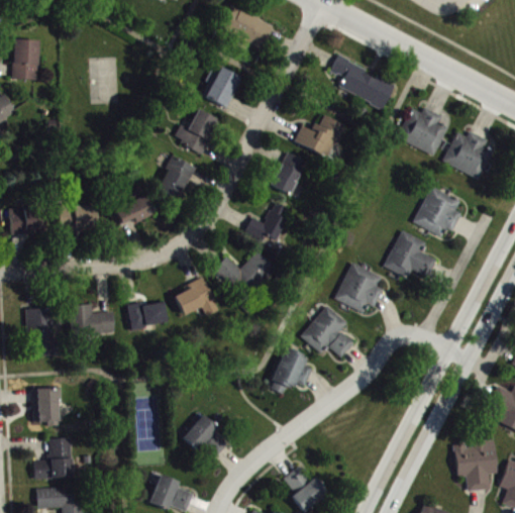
[(275,25),(232,3),(220,26),(263,48),(275,25)]
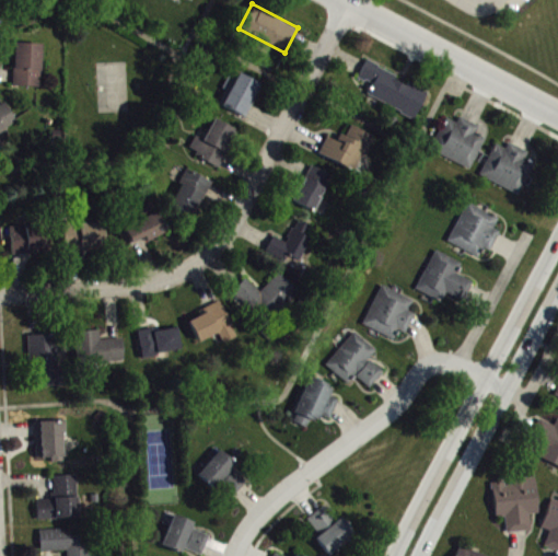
[(14,84),(41,85),(43,43),(15,42),(14,84)]
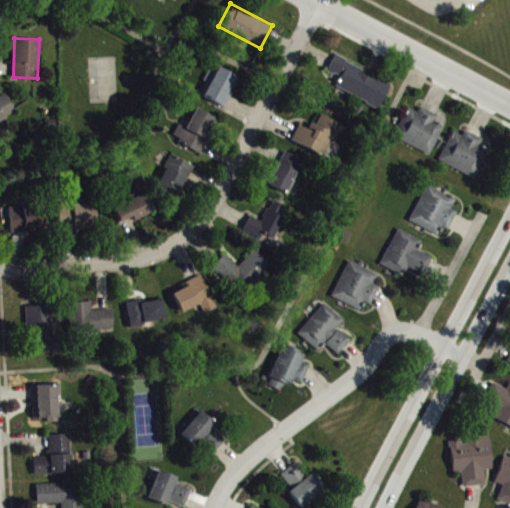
[(391,83),(373,75),(374,74),(335,55),(328,69),(341,75),(336,86),(380,107),(391,83)]
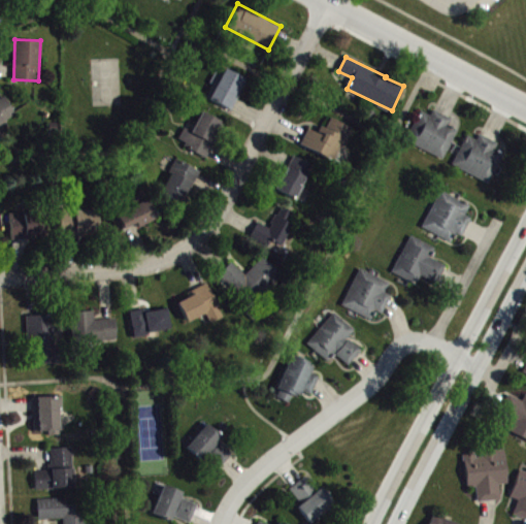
[(248,78),(225,68),(222,74),(216,71),(209,83),(214,85),(207,97),(233,109),(248,78)]
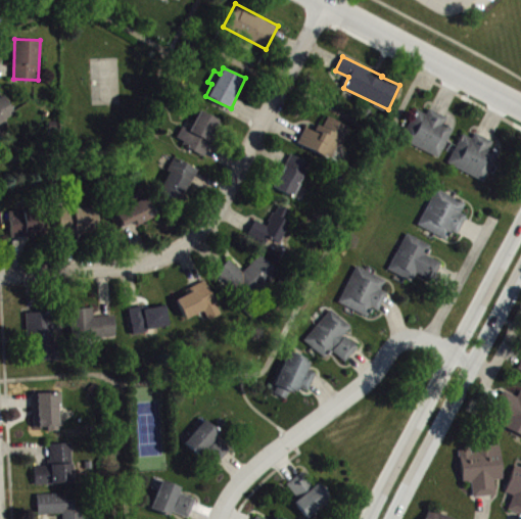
[(0,133),(1,133),(0,131),(0,122),(16,113),(6,94),(0,96),(0,133)]
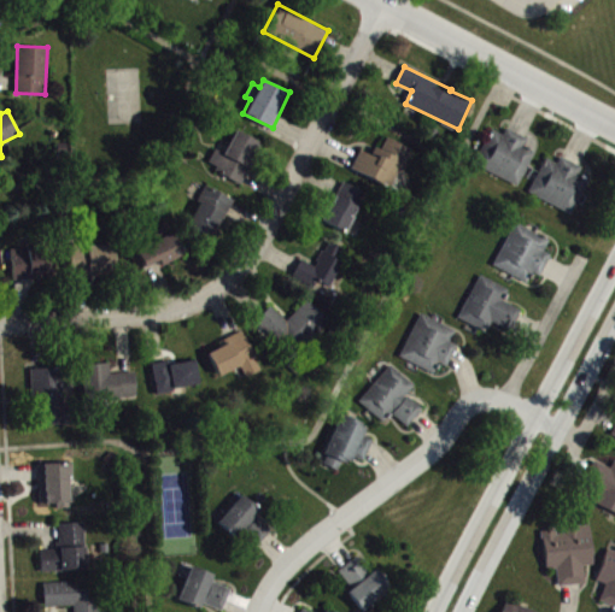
[(521,184),(534,149),(525,146),(528,136),(507,128),(504,134),(490,129),(475,166),(521,184)]
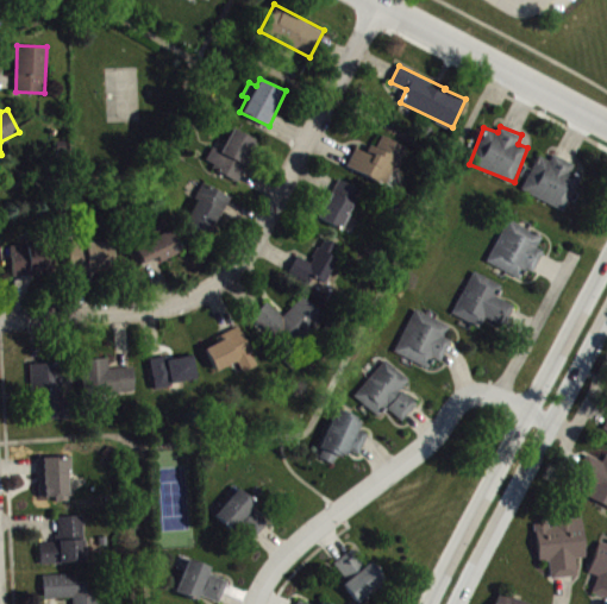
[(258,139),(232,129),(223,150),(212,146),(205,164),(241,180),(258,139)]
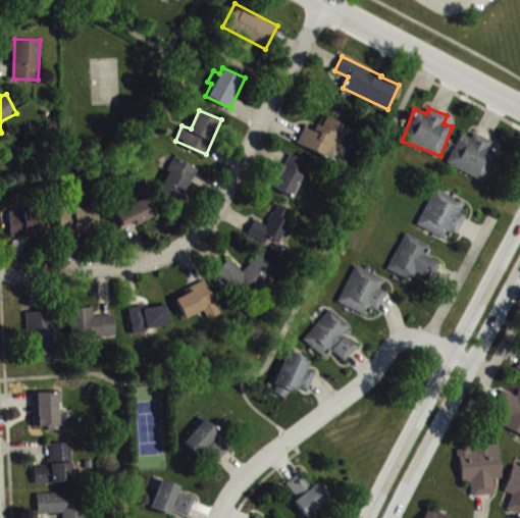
[(297,144),(331,158),(346,124),(326,116),(322,126),(317,123),(314,131),(304,126),(297,144)]
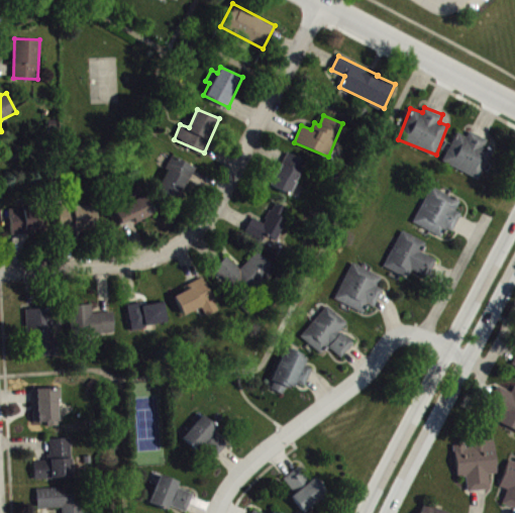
[(480,179),(493,150),(485,145),(488,139),(470,130),(467,136),(457,131),(443,162),(480,179)]
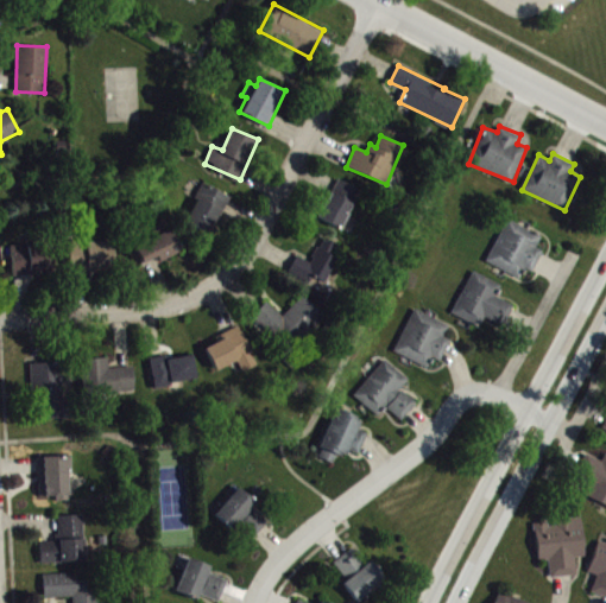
[(320,219),(343,228),(359,188),(336,178),(320,219)]
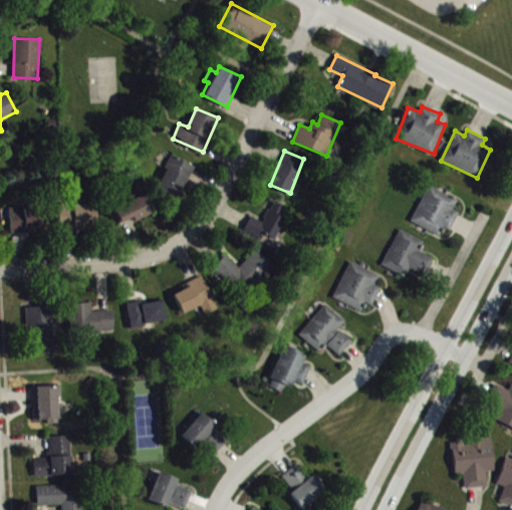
[(195,166),(173,155),(157,186),(178,198),(195,166)]
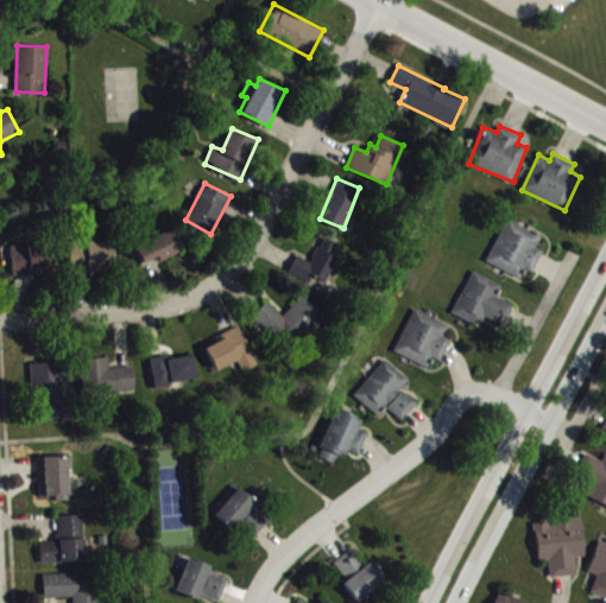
[(532,271),(544,251),(536,246),(542,235),(509,217),(486,261),(519,278),(525,267),(532,271)]
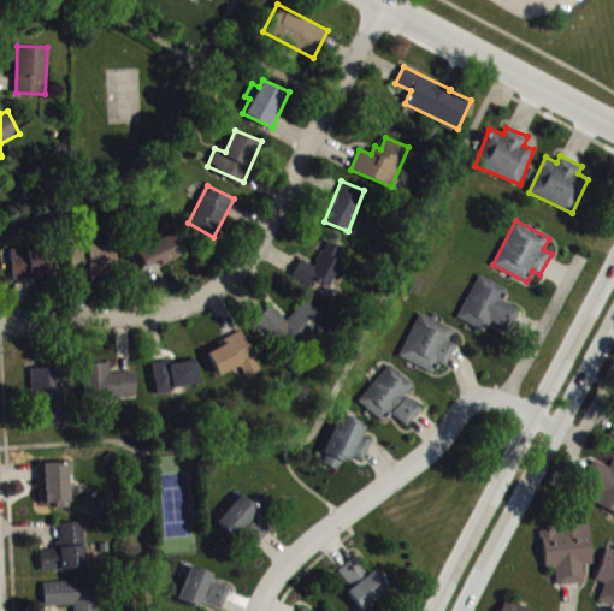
[(153,230),(157,237),(135,248),(145,266),(159,259),(163,265),(183,254),(166,223),(153,230)]
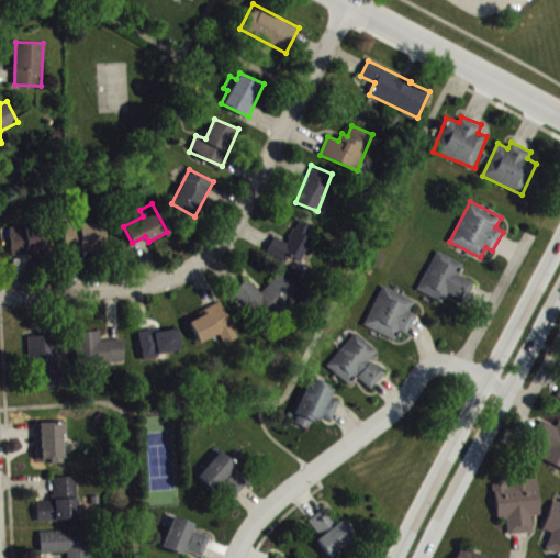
[(312,238),(308,236),(313,225),(300,219),(288,244),(273,237),(268,250),(300,265),(312,238)]
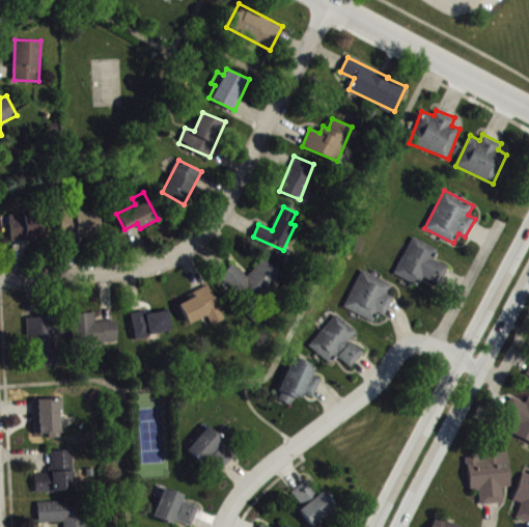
[(96,210),(58,213),(59,237),(98,234),(96,210)]
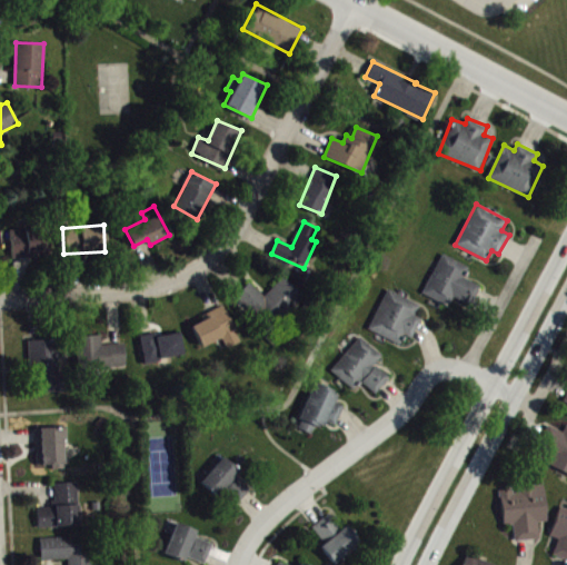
[(12,257),(49,256),(49,228),(11,229),(12,257)]
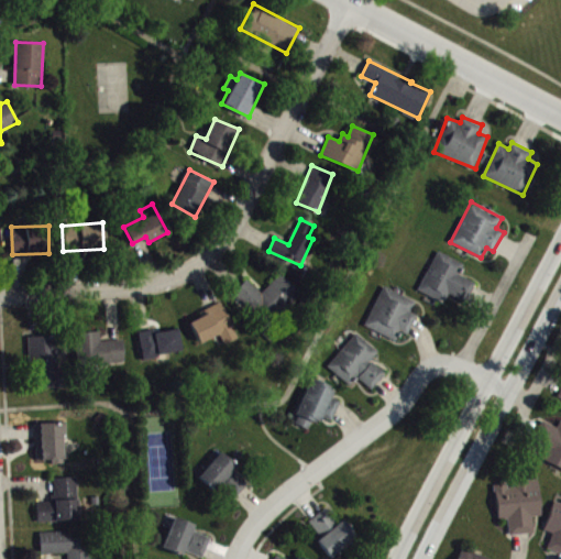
[(464,263),(438,250),(418,291),(443,303),(449,294),(465,302),(475,282),(459,274),(464,263)]
